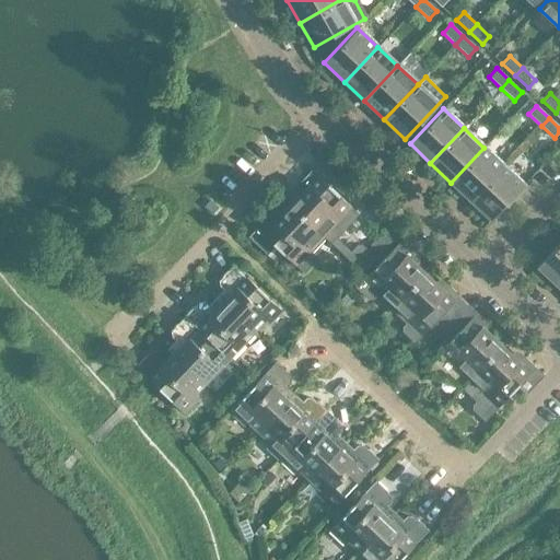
[(483,148),(451,183),(470,201),(503,166),(483,148)]
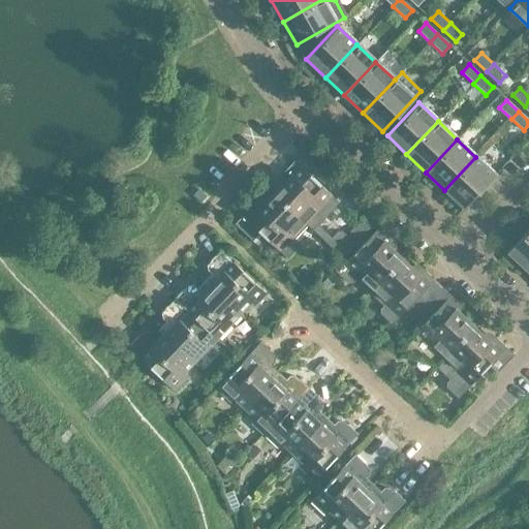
[(475,157),(444,190),(464,209),(495,176),(475,157)]
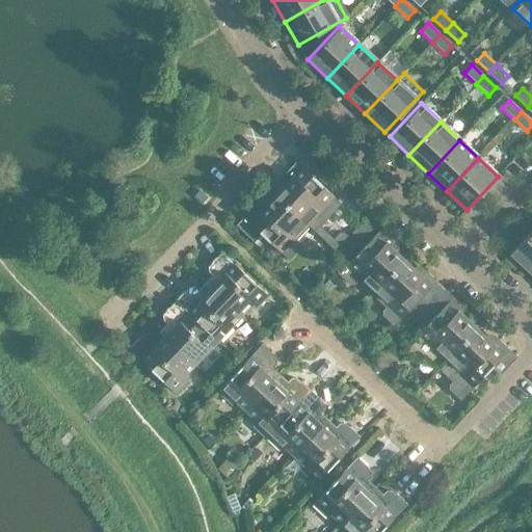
[(291,176),(274,193),(308,224),(344,260),(357,245),(356,245),(341,231),(334,239),(325,232),(324,231),(318,225),(327,217),(340,205),(341,204),(296,161),(286,171),(287,173),(291,176)]
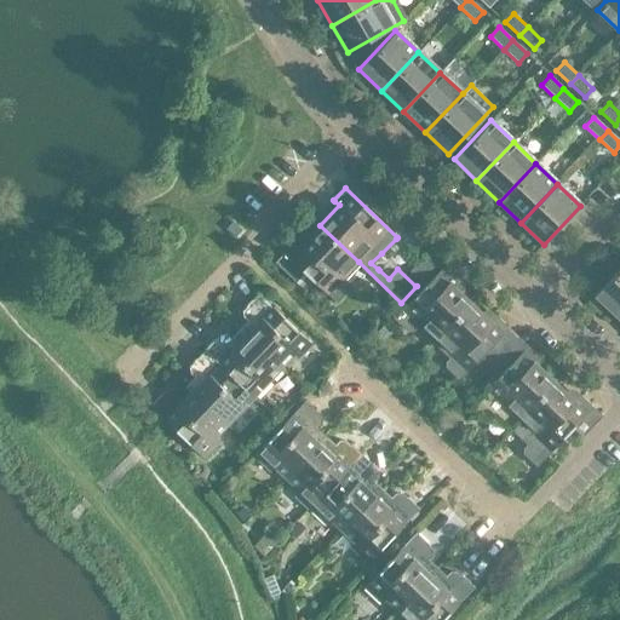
[(359,262),(320,225),(300,246),(296,240),(283,252),(288,257),(279,265),(300,286),(309,276),(337,302),(337,300),(351,286),(343,279),(359,262)]
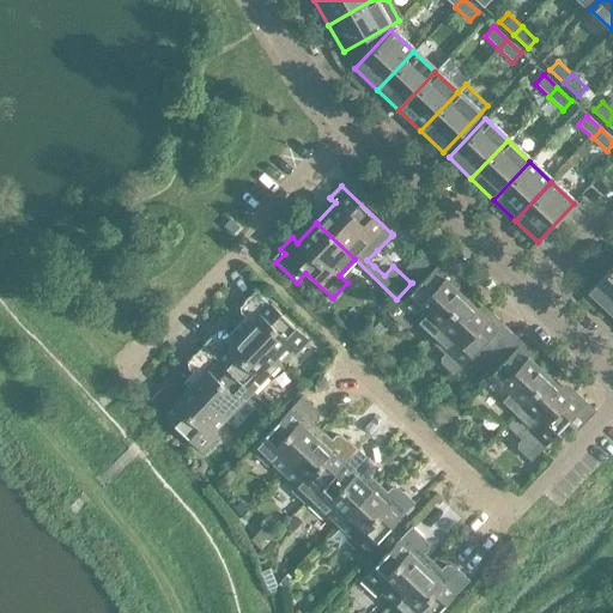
[(413,321),(430,337),(466,299),(445,279),(449,275),(450,275),(451,274),(438,263),(389,315),(390,316),(392,316),(406,329),(413,321)]
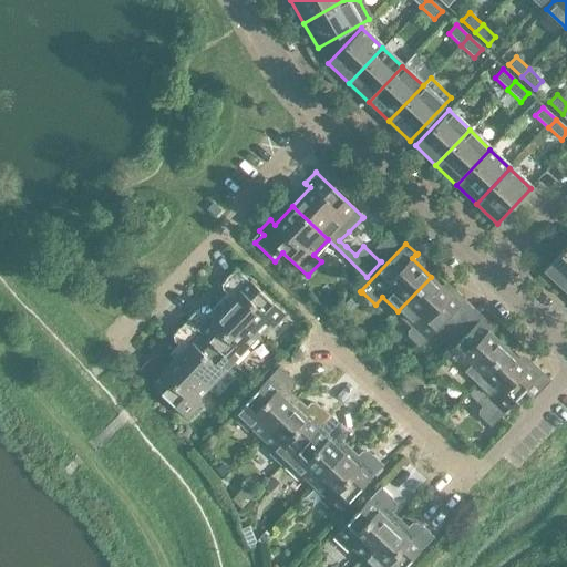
[(566,245),(544,270),(562,288),(566,281),(566,245)]
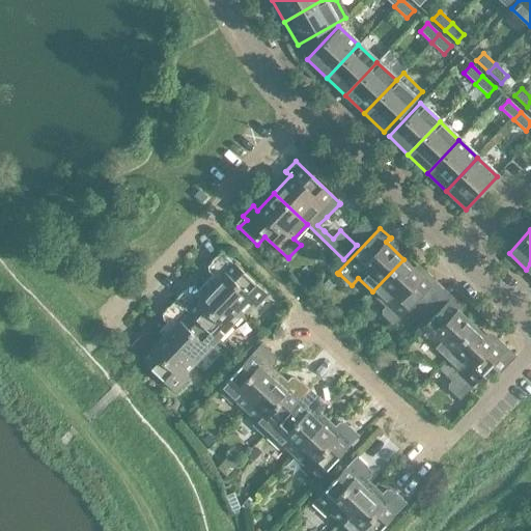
[(213,274),(204,282),(241,315),(250,305),(254,309),(268,295),(221,250),(211,260),(212,262),(208,266),(208,271),(213,274)]
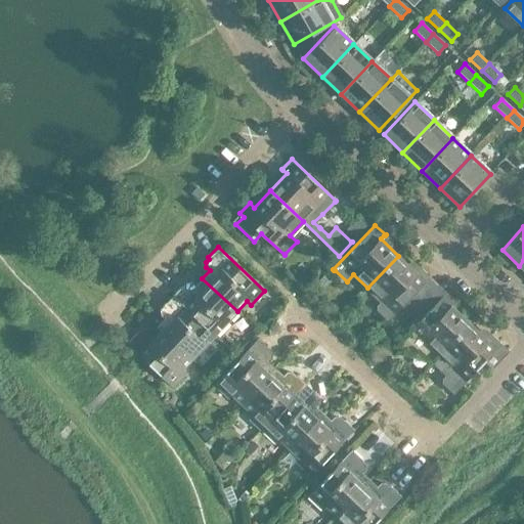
[(416,272),(398,256),(367,288),(381,301),(375,308),(387,319),(387,320),(388,321),(406,302),(415,309),(424,300),(416,292),(430,276),(420,267),(419,268),(416,272)]
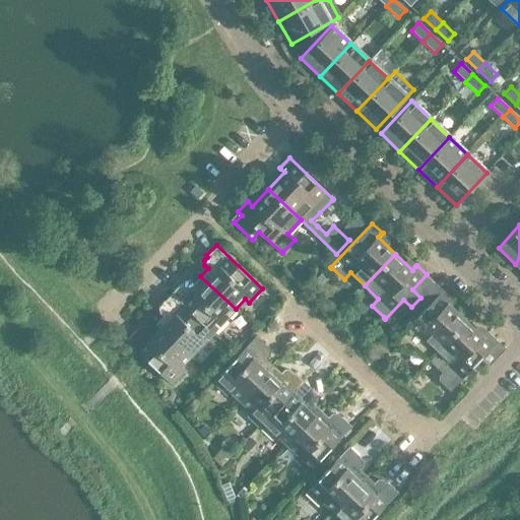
[(236,309),(200,276),(193,284),(189,280),(185,280),(181,284),(180,283),(171,293),(212,333),(236,309)]
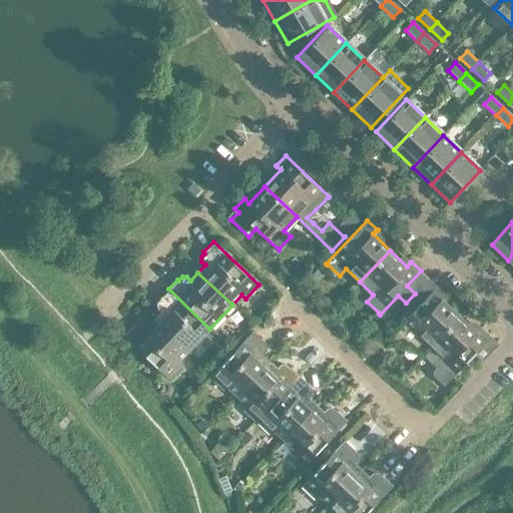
[(410,341),(424,354),(459,316),(442,300),(446,297),(447,296),(437,287),(429,294),(428,295),(420,287),(420,288),(415,294),(406,303),(414,311),(390,336),(391,337),(391,336),(403,347),(410,341)]
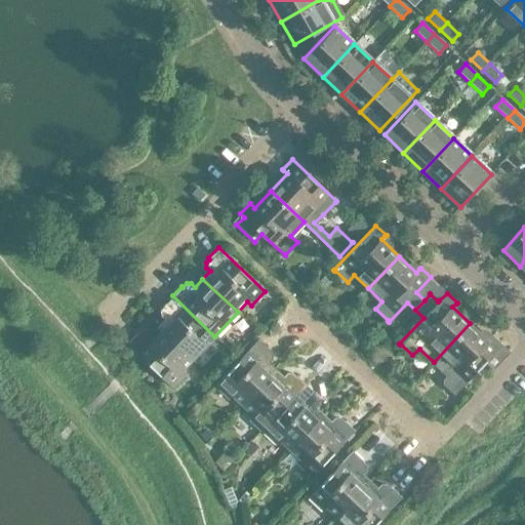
[(157,326),(192,360),(214,336),(172,295),(163,306),(164,307),(161,311),(161,315),(165,319),(157,326)]
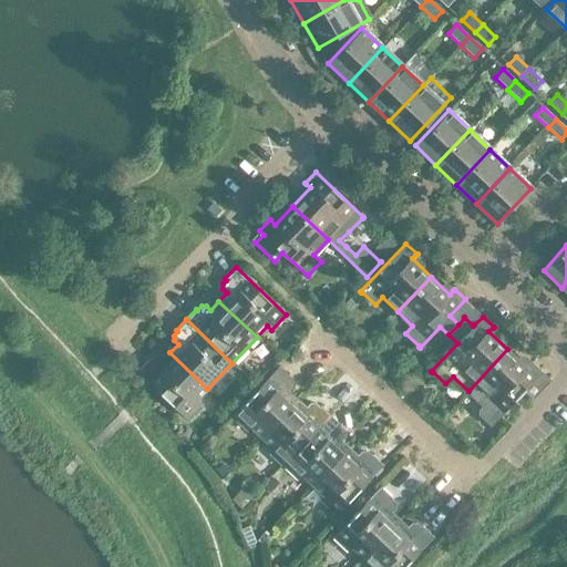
[(490,425),(491,426),(542,372),(531,361),(529,362),(529,363),(526,367),(507,349),(468,391),(483,405),(476,412),(490,425)]
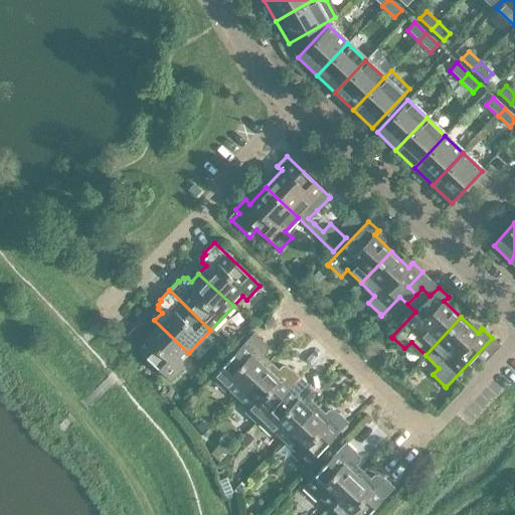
[(125,337),(143,355),(170,380),(182,367),(179,363),(188,353),(154,320),(147,328),(143,325),(139,325),(135,329),(134,327),(125,337)]
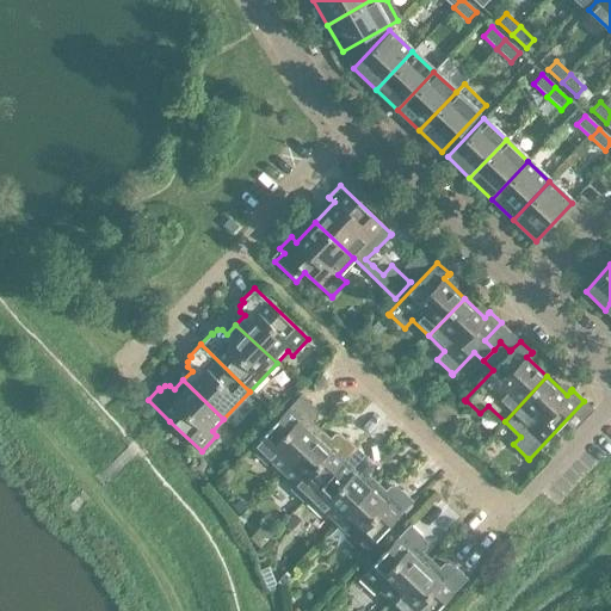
[(282,471),(321,431),(312,421),(315,417),(315,412),(310,408),(313,406),(301,395),(250,449),(265,464),(270,460),(282,471)]
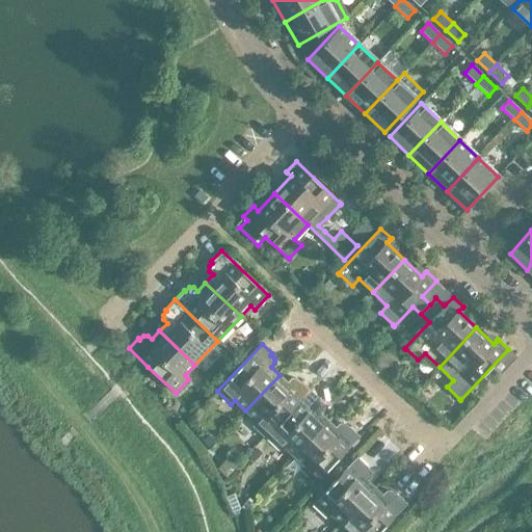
[(280,375),(245,410),(257,421),(253,424),(266,437),(311,391),(300,381),(299,382),(295,378),(291,378),(287,382),(280,375)]
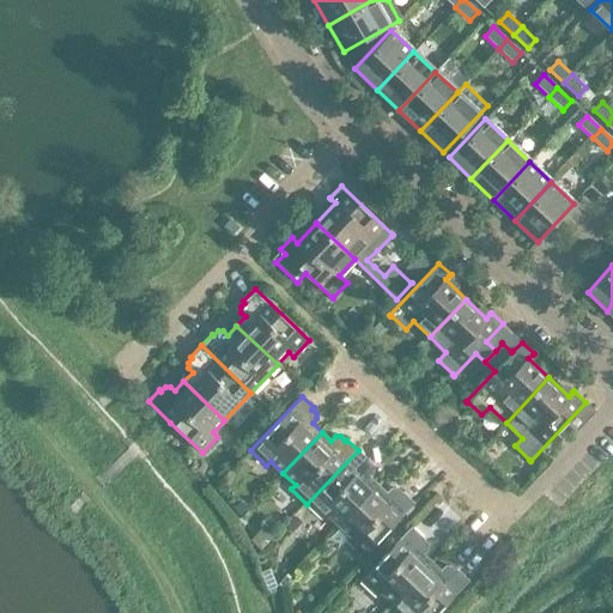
[(358,450),(307,504),(322,519),(326,514),(339,526),(377,485),(368,475),(372,472),(372,466),(368,462),(369,460),(358,450)]
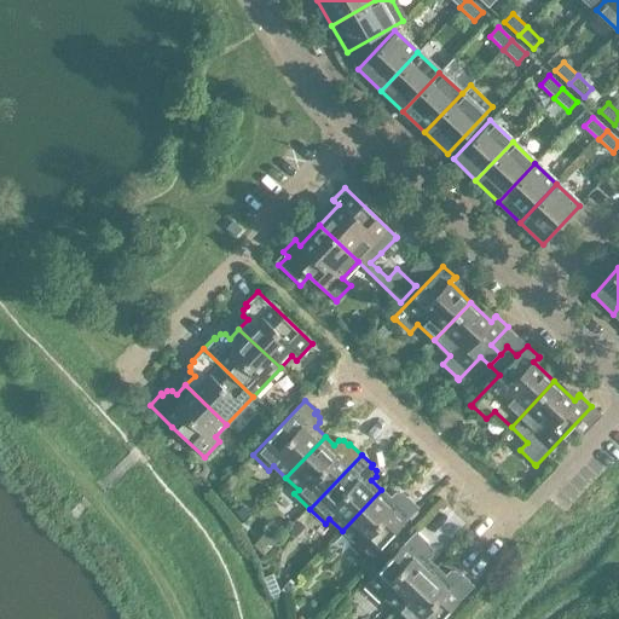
[(422,489),(428,499),(445,491),(438,479),(422,489)]
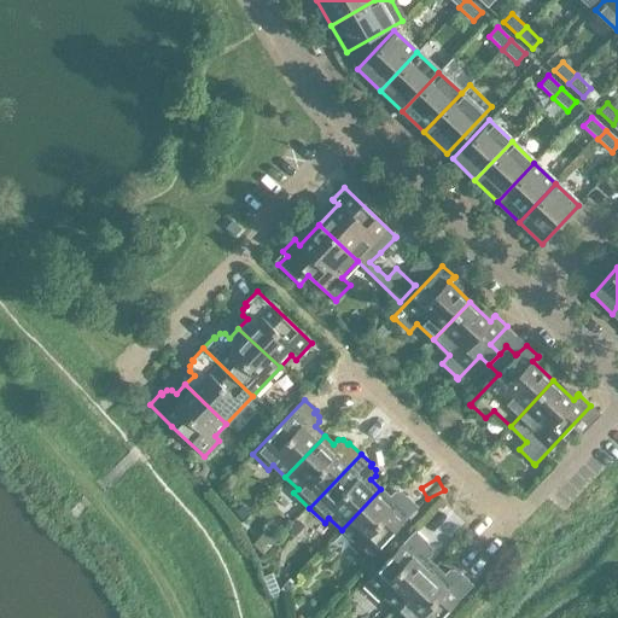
[(380,489),(342,530),(354,542),(350,546),(366,561),(418,507),(406,496),(403,497),(400,493),(394,493),(390,497),(380,489)]
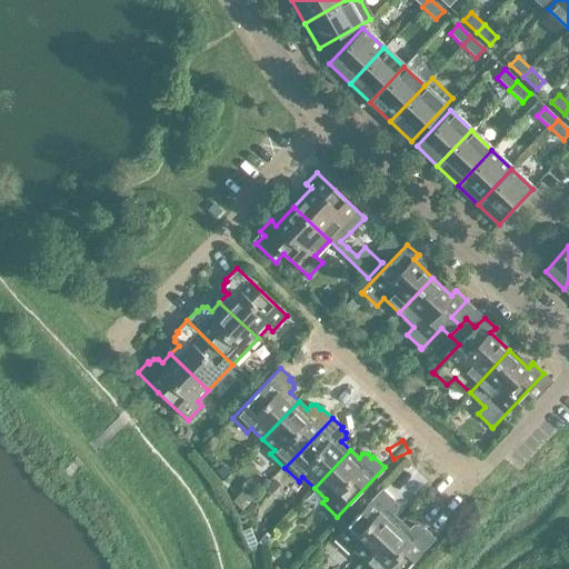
[(365,560),(400,521),(391,513),(396,509),(396,505),(391,500),(392,499),(381,489),(335,539),(349,552),(352,549),(365,560)]
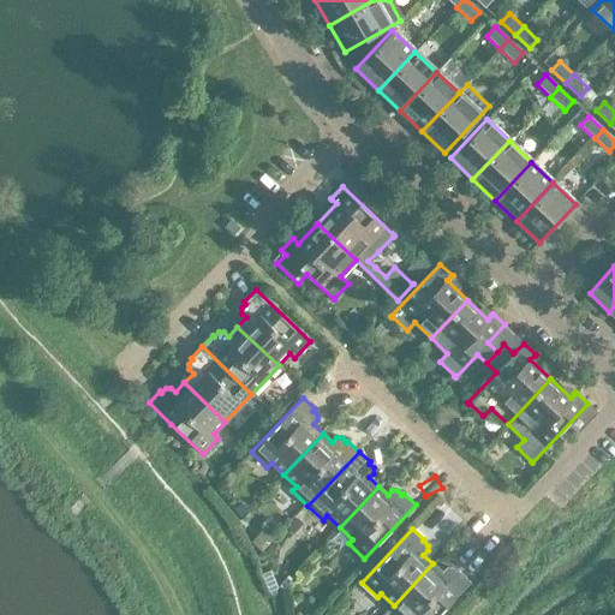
[(433,563),(394,605),(404,614),(439,614),(470,583),(458,571),(457,573),(452,568),(447,568),(442,573),(433,563)]
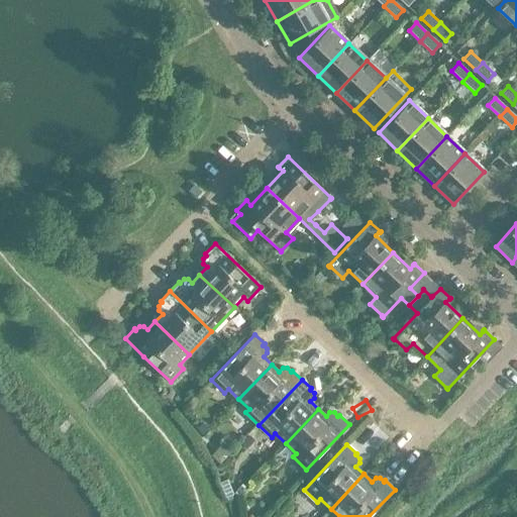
[(316,516),(307,502),(294,510),(298,516),(316,516)]
